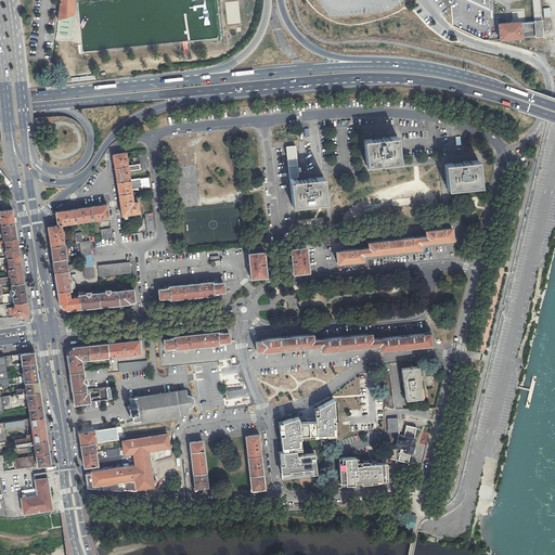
[(73,0),(59,0),(59,7),(57,22),(72,17),(73,16),(73,0)]
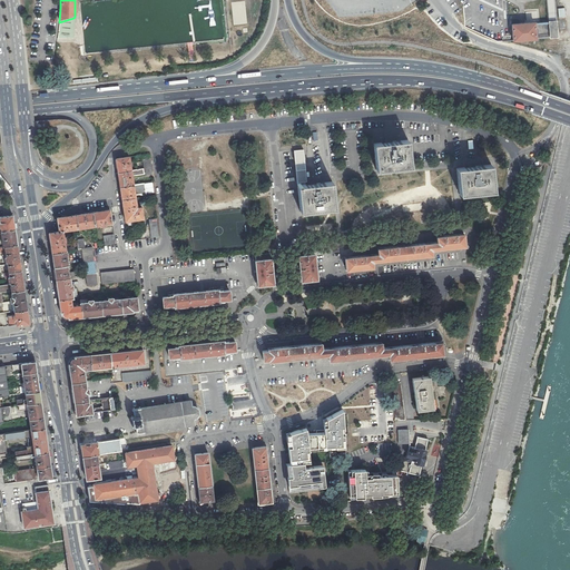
[(74,18),(59,22),(56,39),(70,40),(74,18)]
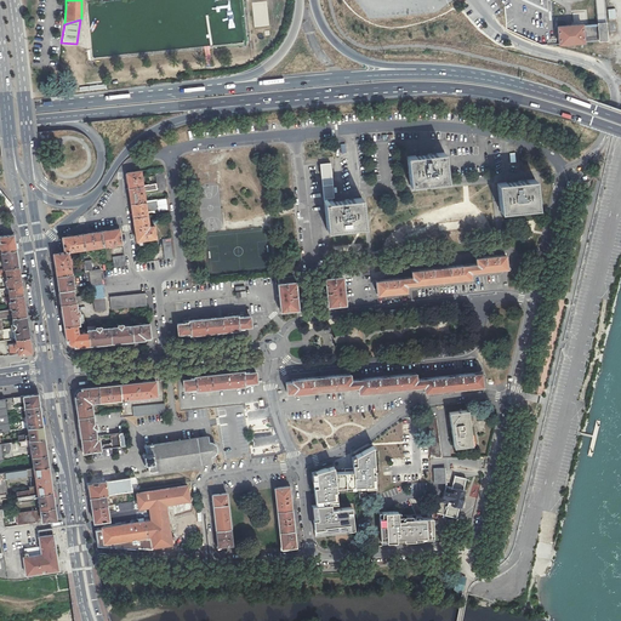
[(605,40),(604,22),(597,23),(597,26),(582,27),(581,24),(557,26),(558,44),(605,40)]
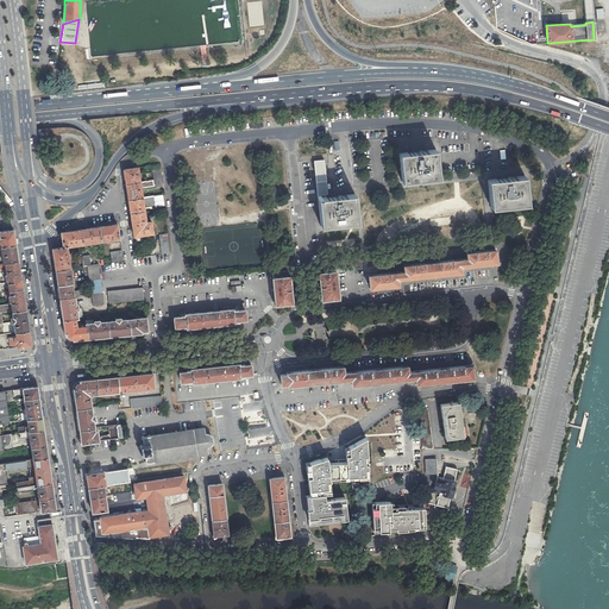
[(435,149),(418,151),(399,154),(401,181),(438,177),(435,149)]
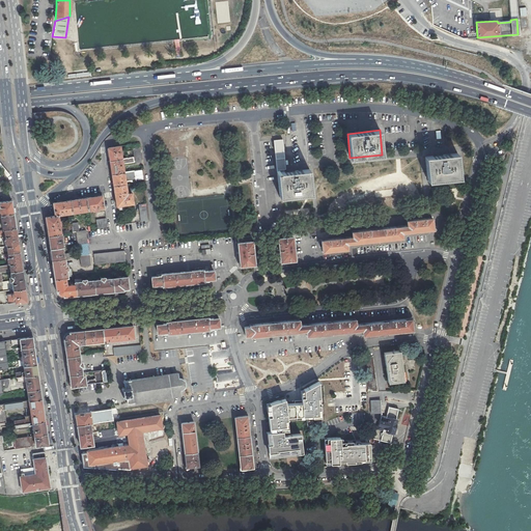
[(309,169),(296,171),(284,172),(284,169),(286,169),(282,139),(273,140),(279,197),(311,193),(309,169)]
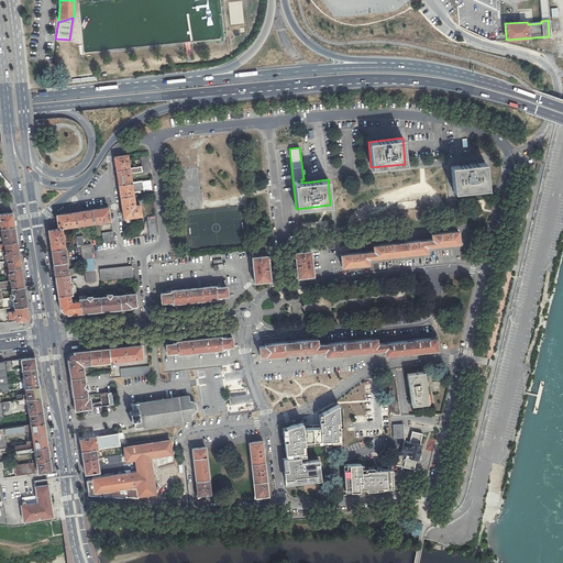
[(114,157),(116,163),(117,170),(130,168),(128,155),(114,157)]
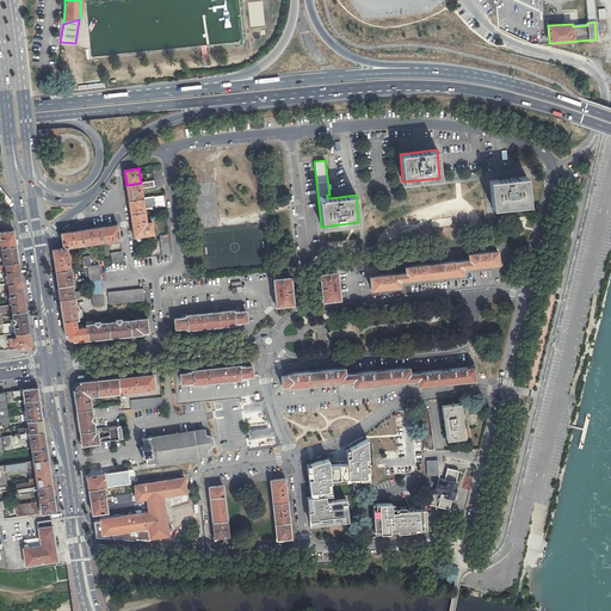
[(525,177),(507,178),(489,180),(492,208),(529,204),(525,177)]
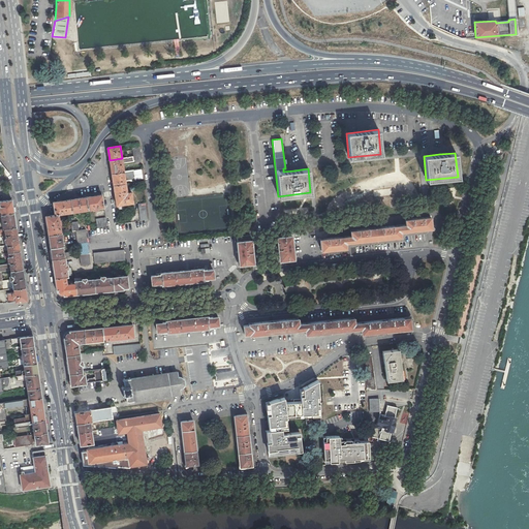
[(134,163),(139,162),(138,156),(133,157),(122,158),(110,160),(110,162),(111,169),(112,174),(123,172),(122,163),(133,162),(134,163)]
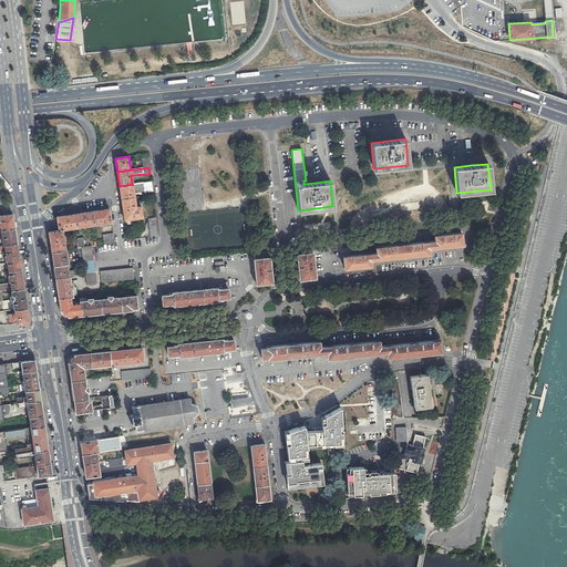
[(144,183),(132,184),(120,186),(121,192),(122,198),(134,197),(134,194),(141,194),(145,194),(144,183)]
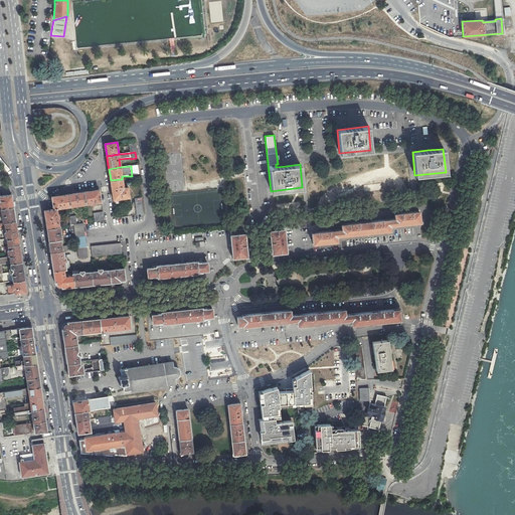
[(123,188),(122,179),(111,180),(111,186),(112,192),(113,200),(130,198),(128,187),(123,188)]
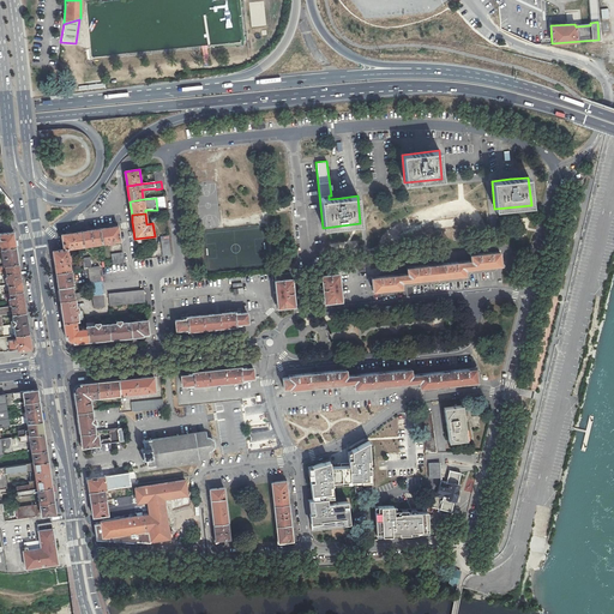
[(118,226),(113,227),(100,229),(102,244),(120,240),(118,226)]
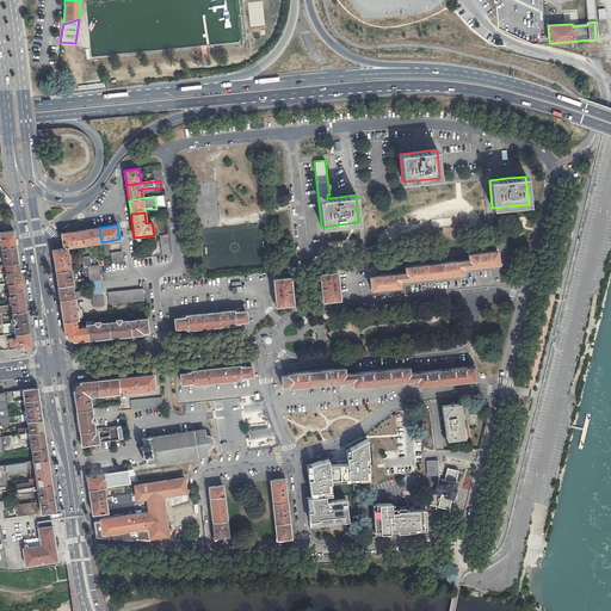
[(99,228),(98,228),(84,230),(80,230),(82,245),(102,242),(99,228)]
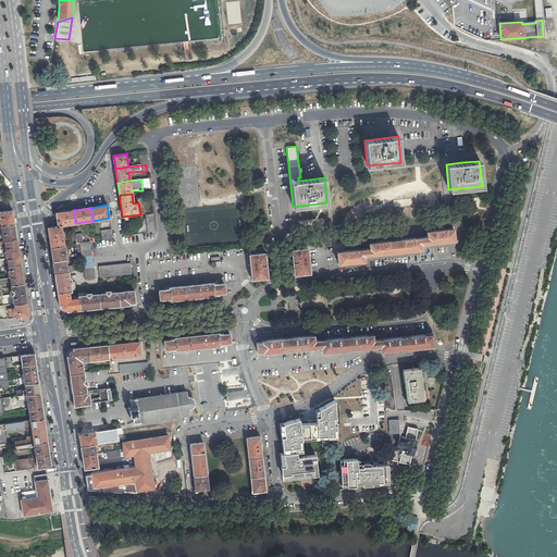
[(61,225),(75,223),(73,210),(62,212),(56,213),(58,226),(61,225)]
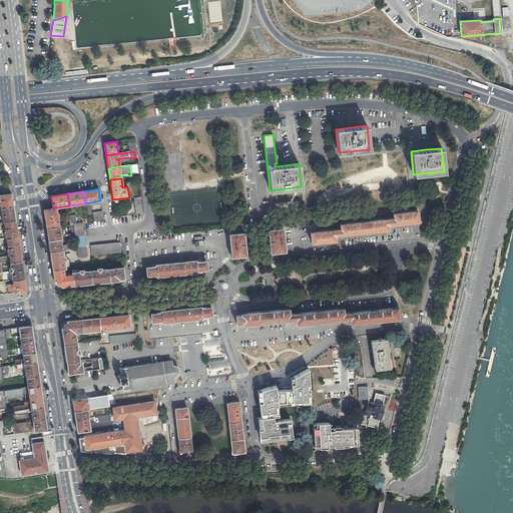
[(13,206),(12,200),(11,194),(0,194),(0,205),(1,205),(1,208),(13,206)]
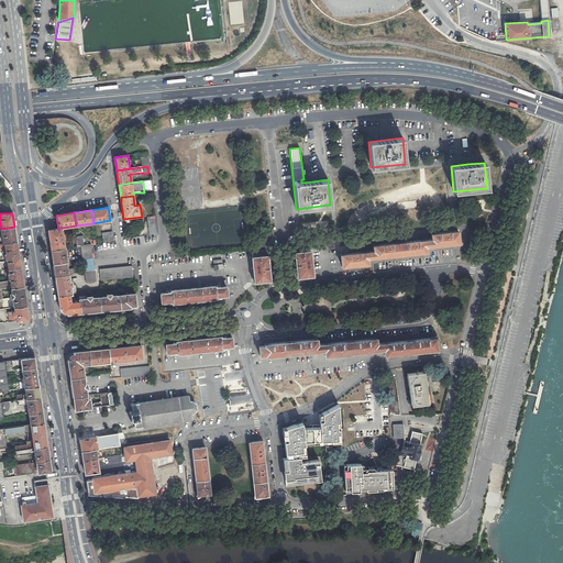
[(157,234),(155,217),(147,217),(150,235),(157,234)]
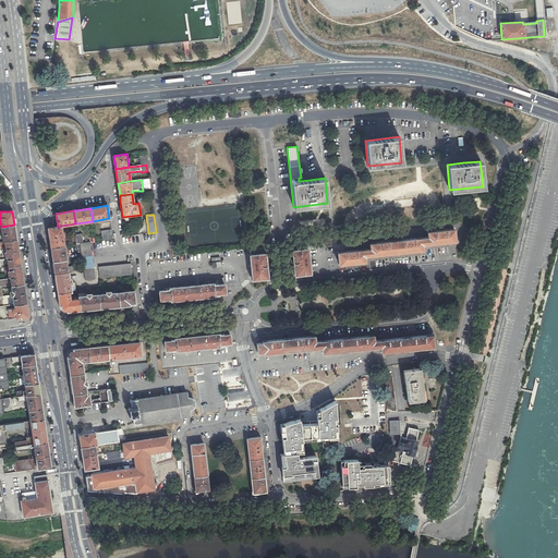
[(325,219),(299,220),(299,230),(326,229),(325,219)]
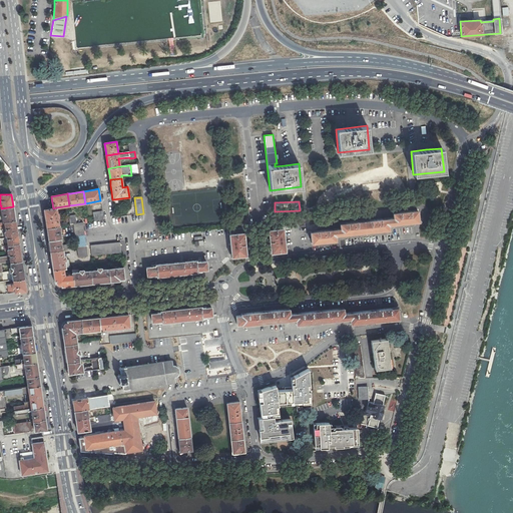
[(3,222),(15,220),(14,213),(13,206),(1,208),(0,207),(0,212),(2,212),(3,222)]
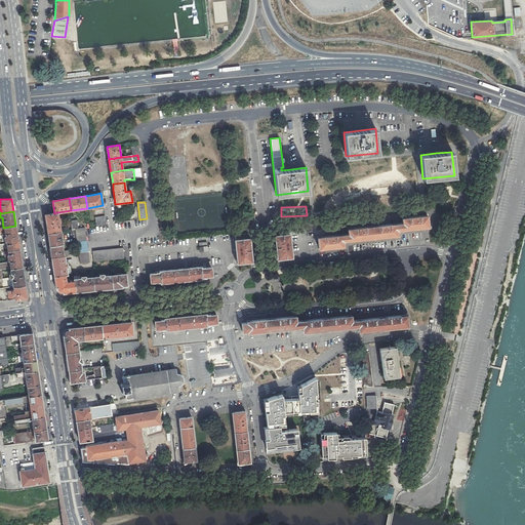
[(58,218),(57,212),(54,213),(45,214),(47,226),(48,233),(61,232),(59,223),(61,223),(59,218),(58,218)]
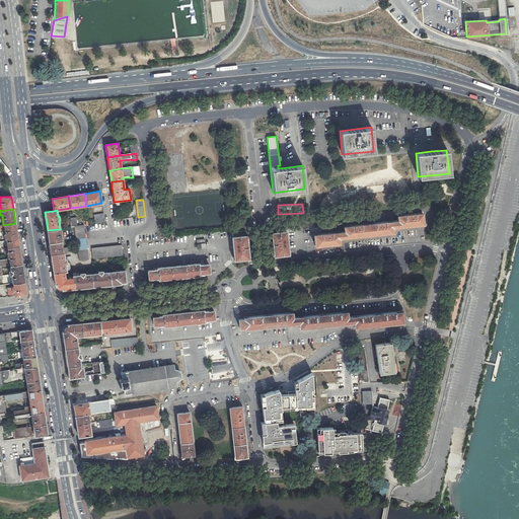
[(314,247),(327,245),(341,244),(340,239),(394,233),(394,228),(425,225),(424,213),(397,216),(398,221),(343,226),(344,232),(313,235),(314,247)]
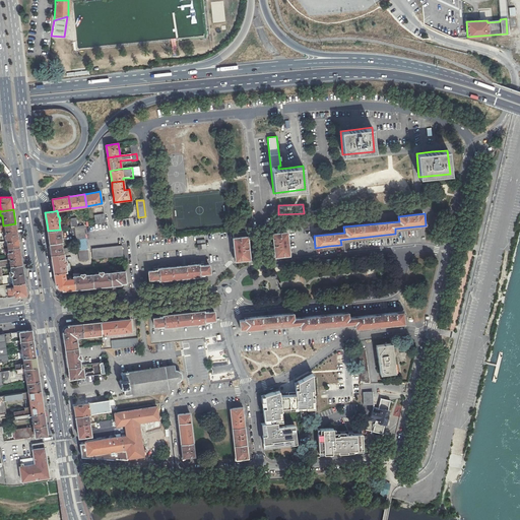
[(105,222),(104,214),(93,215),(94,223),(105,222)]
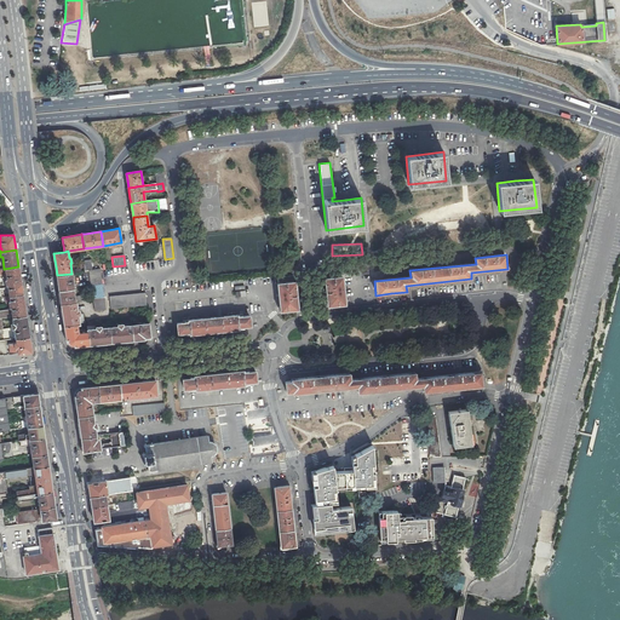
[(9,296),(23,294),(21,281),(18,267),(4,269),(0,269),(0,275),(0,276),(0,275),(4,274),(6,274),(6,280),(6,285),(7,285),(9,296)]
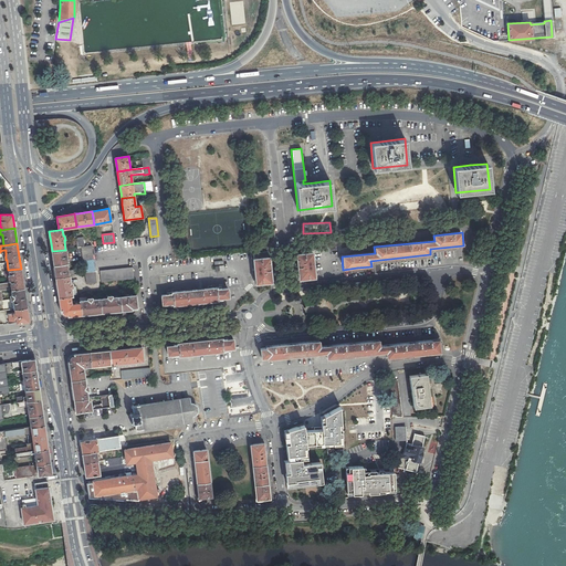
[(80,261),(82,261),(93,259),(91,245),(84,247),(77,248),(80,261)]
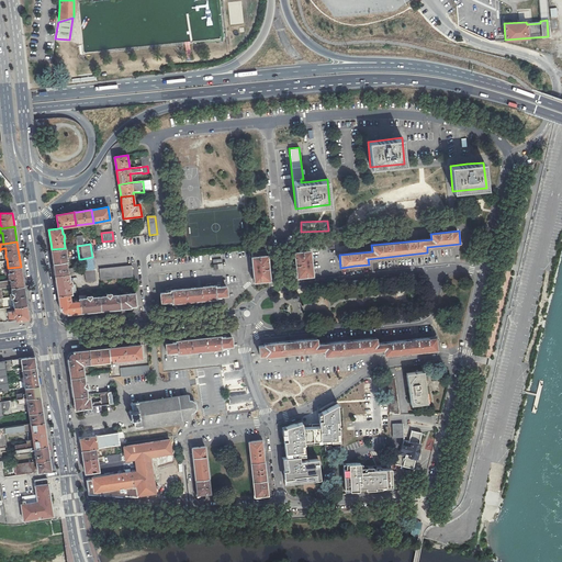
[(294,276),(298,276),(301,274),(301,276),(310,274),(310,270),(311,270),(308,250),(311,250),(310,245),(299,246),(293,247),(294,257),(292,257),(294,276)]
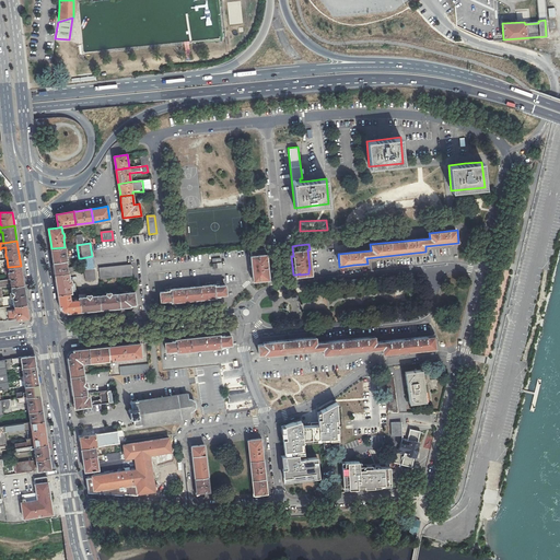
[(53,255),(54,263),(65,260),(67,260),(65,247),(51,248),(53,255)]
